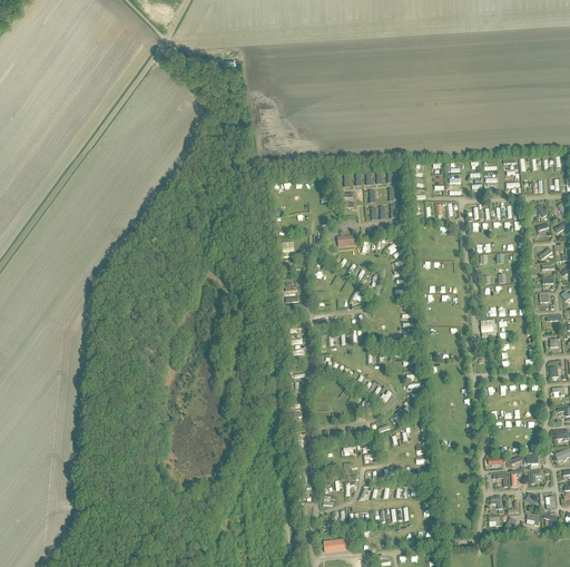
[(558,204),(563,214),(567,213),(561,202),(558,204)]
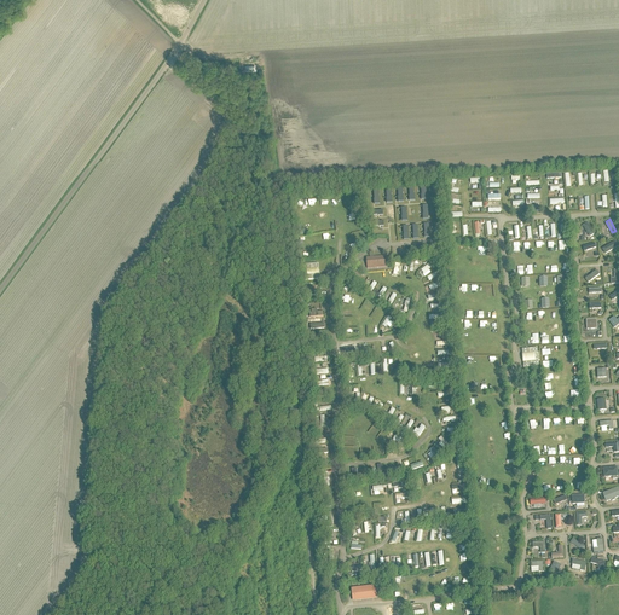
[(588,220),(583,224),(590,235),(595,232),(588,220)]
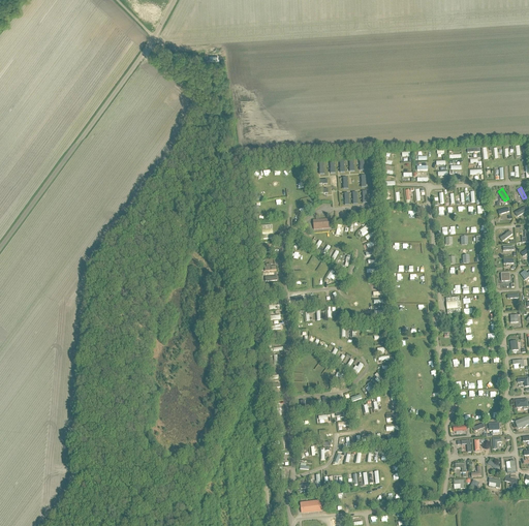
[(515,211),(518,215),(528,208),(526,204),(515,211)]
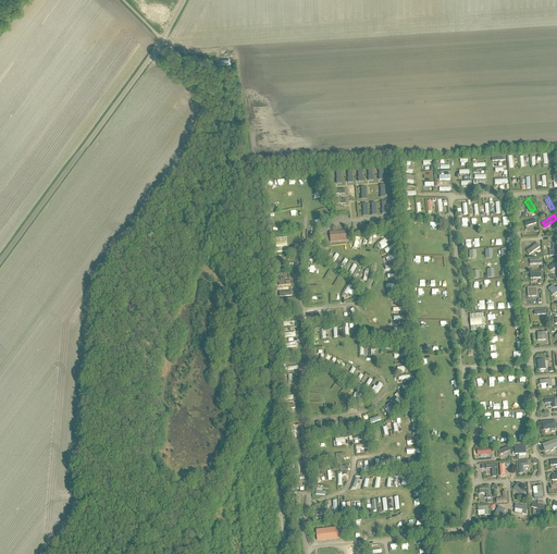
[(348,229),(330,230),(331,239),(349,237),(348,229)]
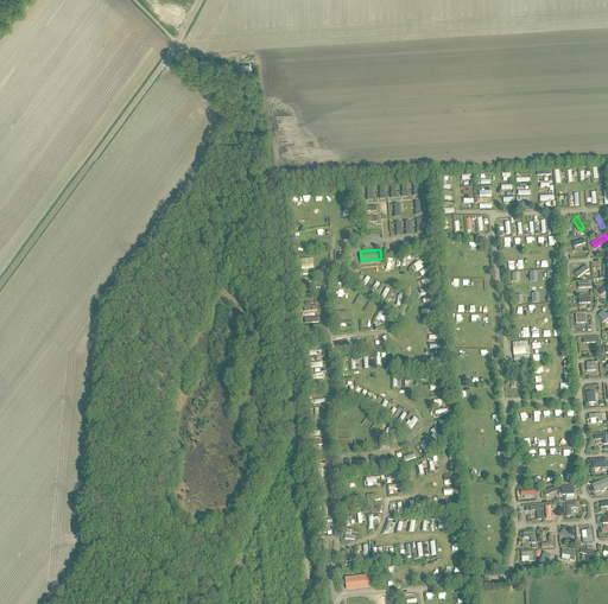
[(299,262),(297,262),(298,268),(301,268),(301,273),(314,272),(312,256),(299,258),(299,262)]
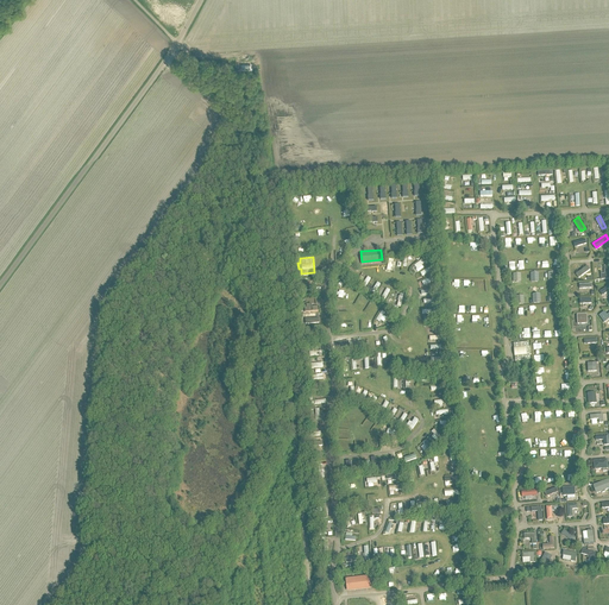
[(413,266),(416,270),(424,263),(420,259),(413,266)]
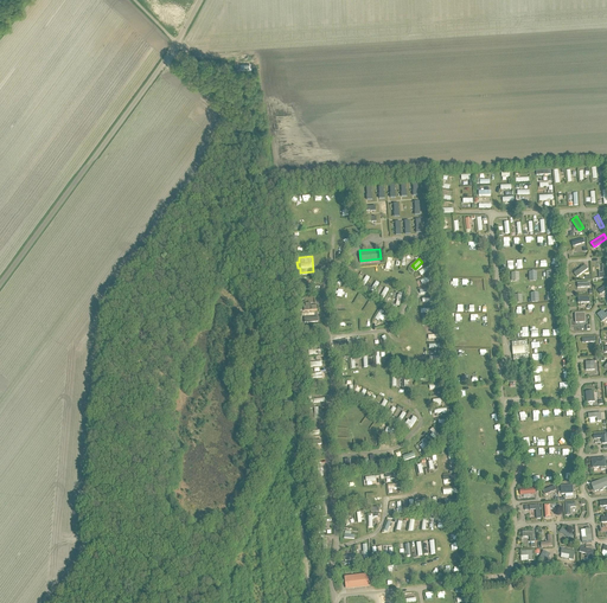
[(586,263),(574,271),(576,275),(588,267),(586,263)]
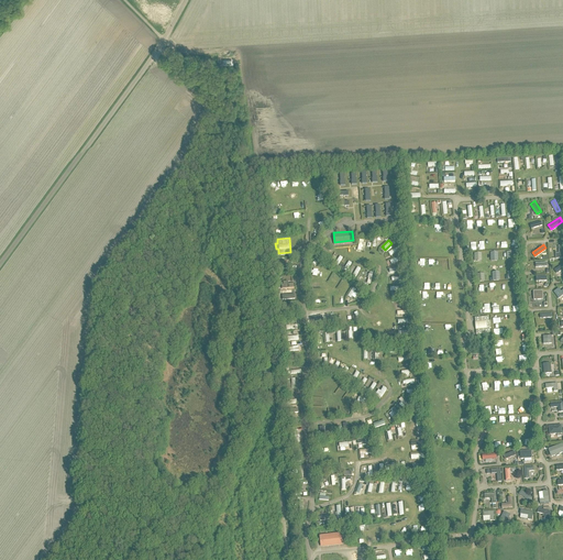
[(341,281),(338,287),(343,291),(346,284),(341,281)]
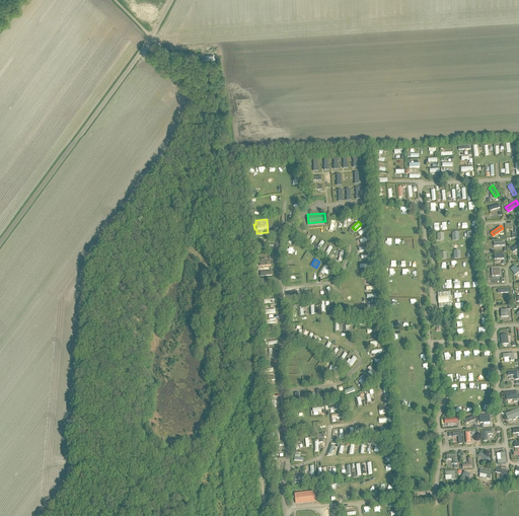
[(510,267),(515,273),(518,270),(518,265),(517,267),(515,264),(510,267)]
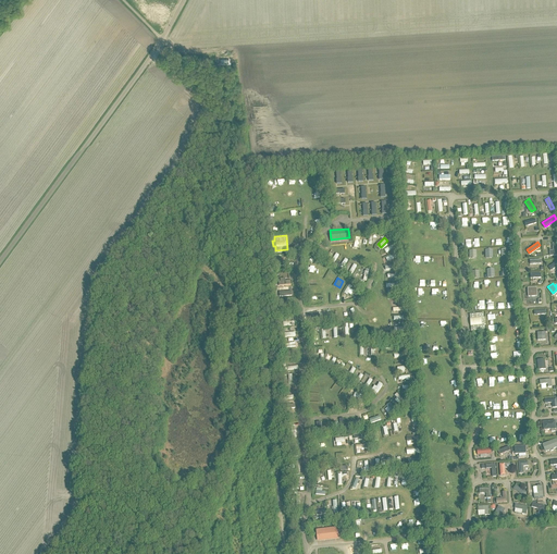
[(536,285),(528,286),(528,295),(536,294),(536,285)]
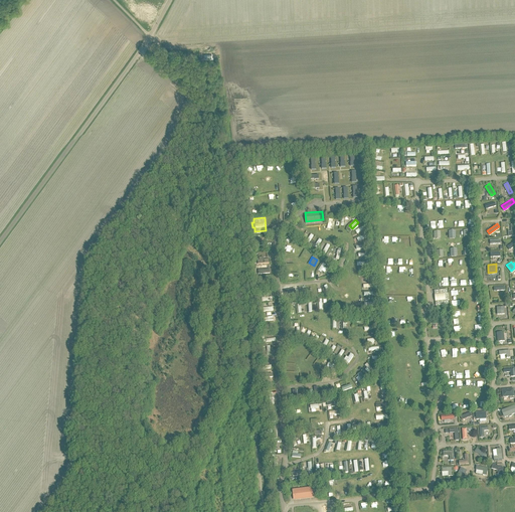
[(447,288),(435,289),(435,293),(436,293),(437,299),(436,300),(436,303),(449,302),(448,298),(449,298),(449,292),(448,292),(447,288)]
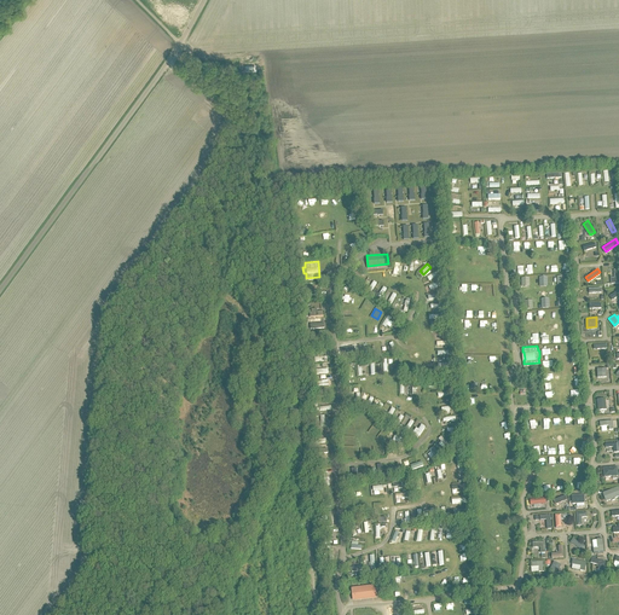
[(406,434),(414,423),(408,421),(401,431),(406,434)]
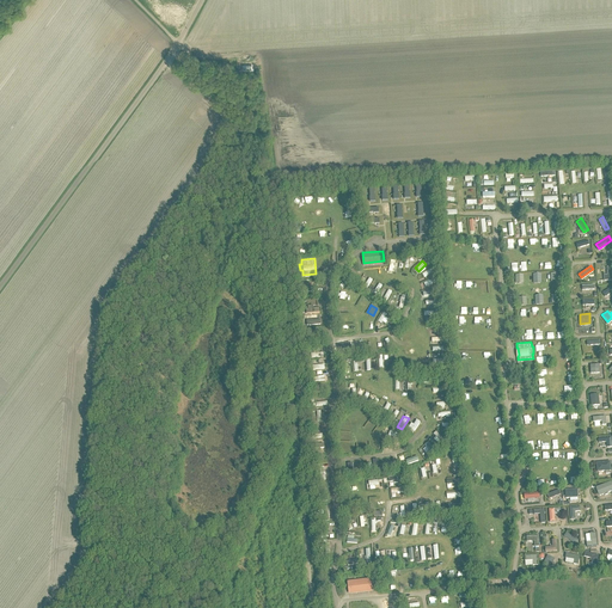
[(611,435),(599,436),(599,441),(606,440),(607,446),(611,444),(611,435)]
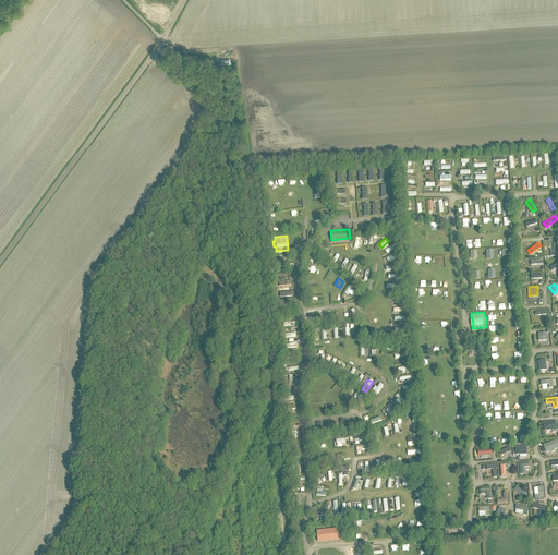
[(557,419),(544,420),(544,429),(557,427),(557,419)]
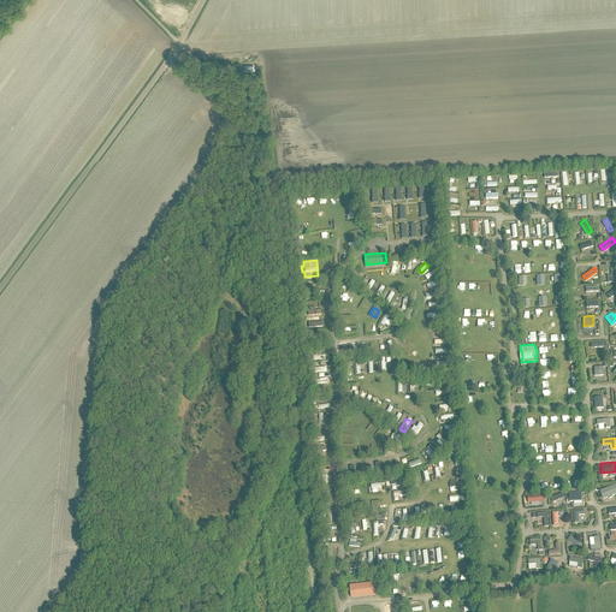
[(615,485),(615,482),(599,488),(603,497),(615,492),(615,485)]
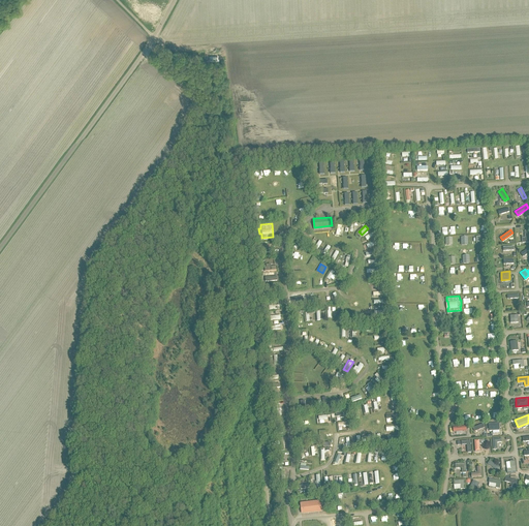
[(501,436),(492,437),(493,447),(497,447),(497,440),(502,440),(501,436)]
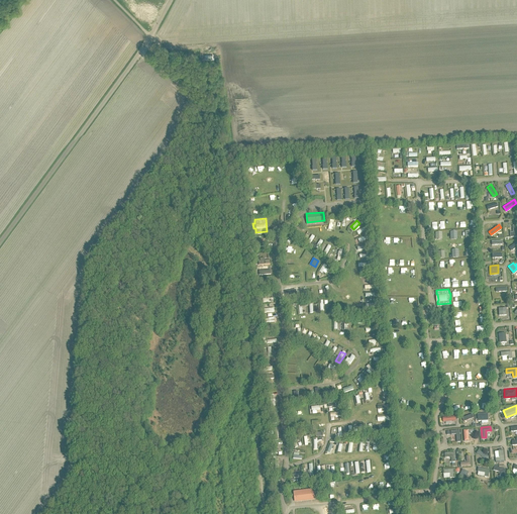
[(459,428),(451,429),(451,433),(456,432),(457,440),(461,440),(459,428)]
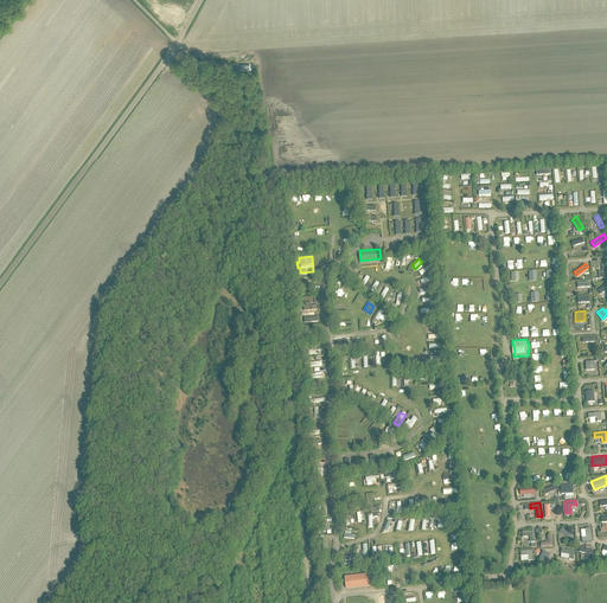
[(556,502),(544,502),(545,515),(551,515),(550,507),(556,507),(556,502)]
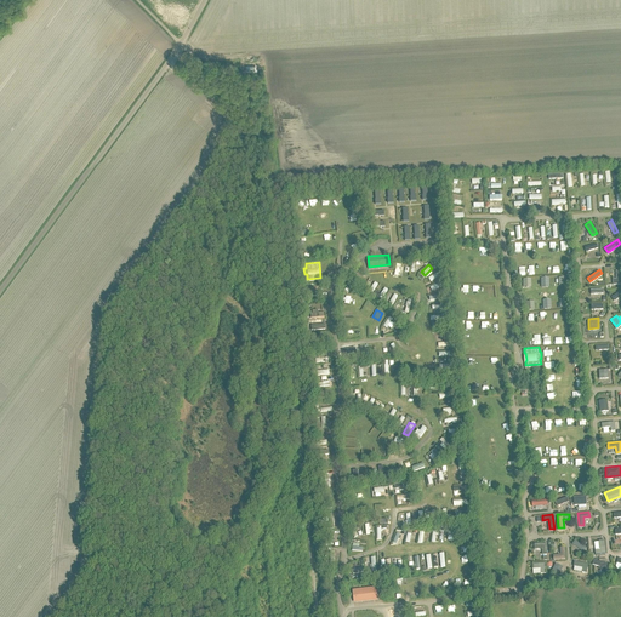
[(575,538),(573,542),(584,549),(587,546),(575,538)]
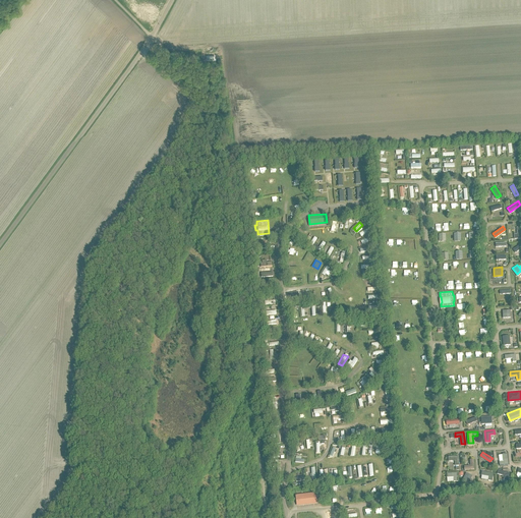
[(507,452),(503,452),(504,460),(500,460),(500,465),(508,464),(507,452)]
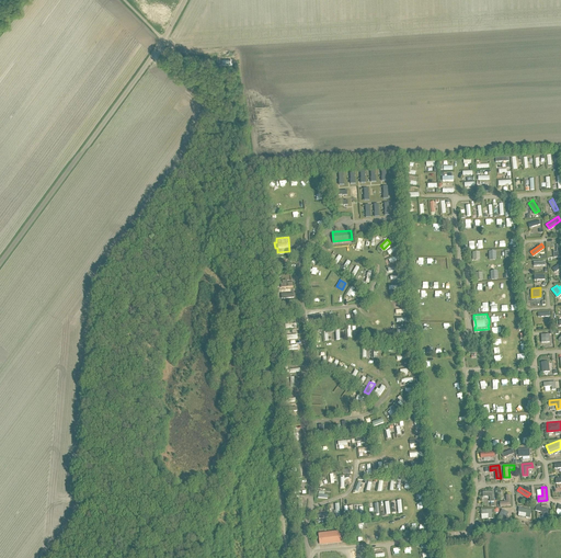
[(494,489),(483,490),(483,494),(490,494),(490,500),(494,500),(494,489)]
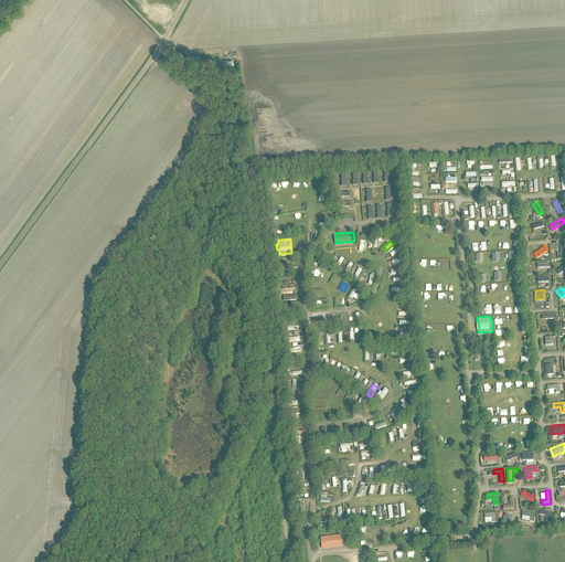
[(510,504),(503,504),(503,508),(514,507),(514,497),(510,497),(510,504)]
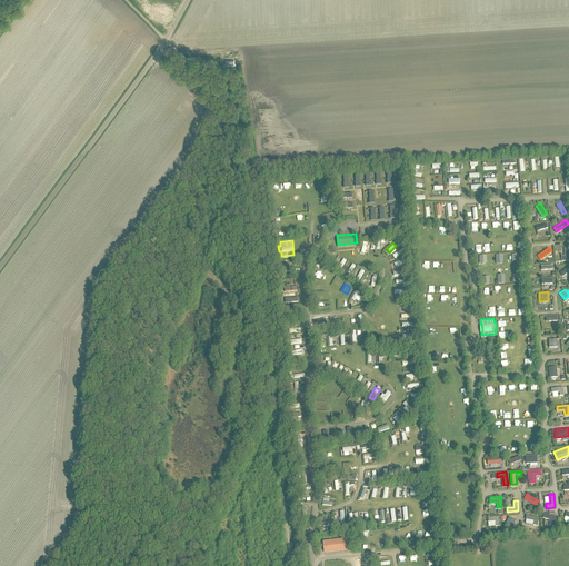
[(543,512),(542,516),(550,518),(549,523),(555,524),(557,515),(543,512)]
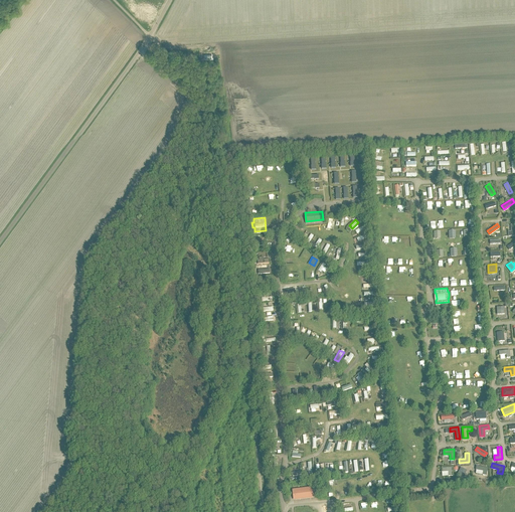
[(487,466),(477,465),(476,468),(483,469),(482,473),(486,473),(487,466)]
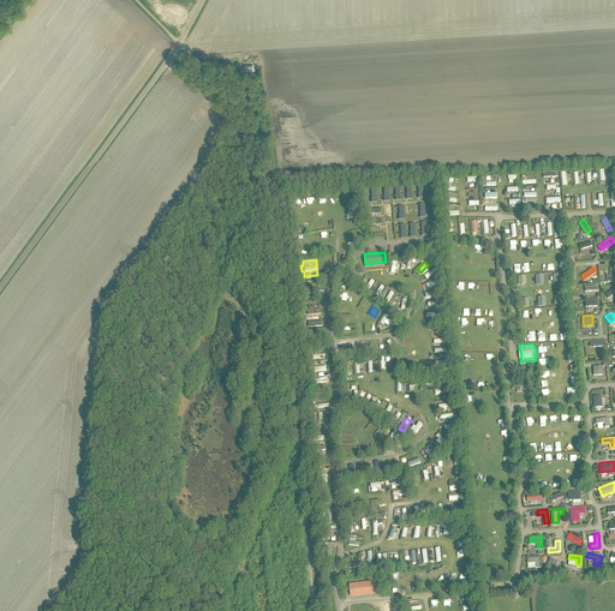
[(541,556),(527,557),(527,562),(536,561),(536,567),(541,565),(541,556)]
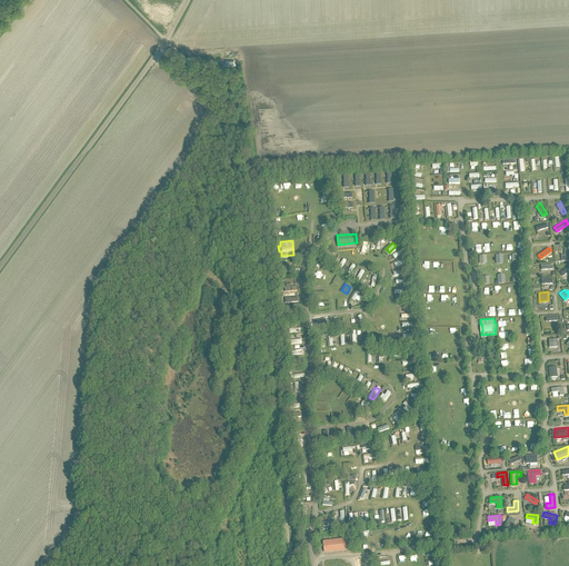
[(509,515),(506,523),(512,525),(516,517),(509,515)]
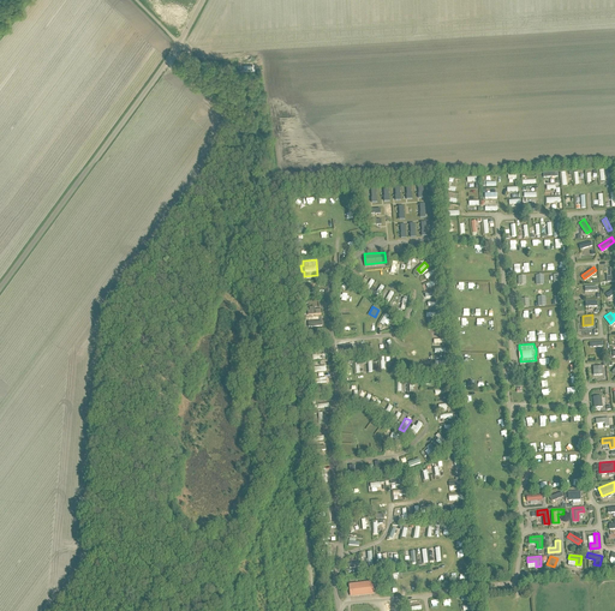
[(350,582),(351,594),(375,591),(374,579),(350,582)]
